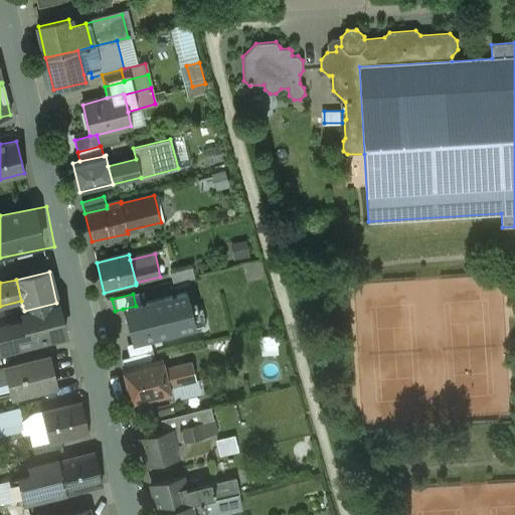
[(166,299),(121,310),(127,337),(173,325),(166,299)]
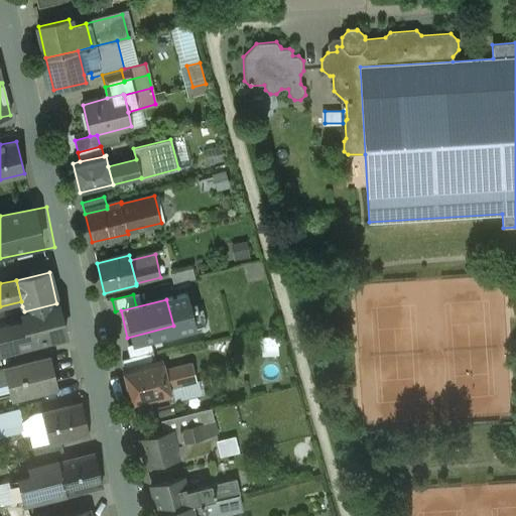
[(65,335),(56,303),(24,311),(26,321),(31,341),(31,343),(65,335)]
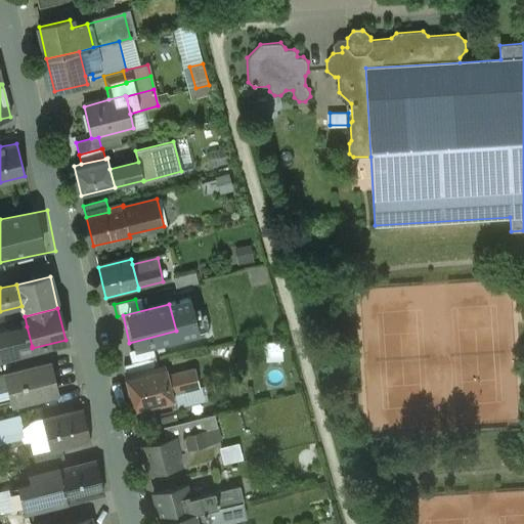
[(23,311),(9,314),(11,319),(25,316),(23,311)]
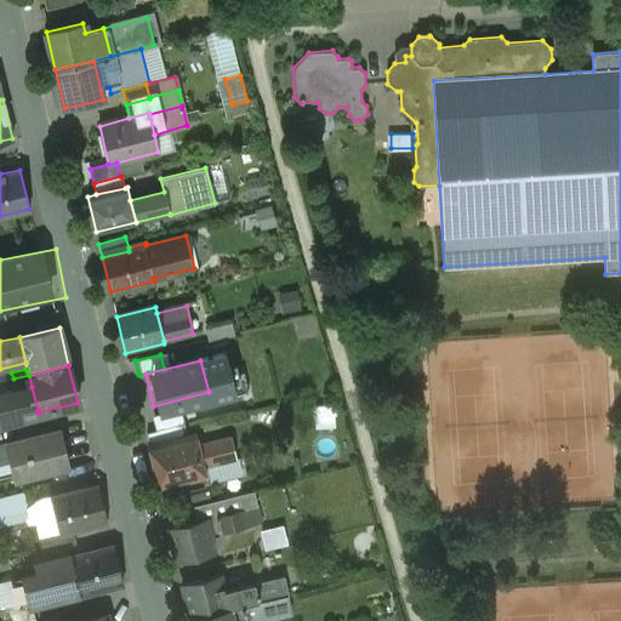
[(32,387),(0,394),(0,420),(38,410),(32,387)]
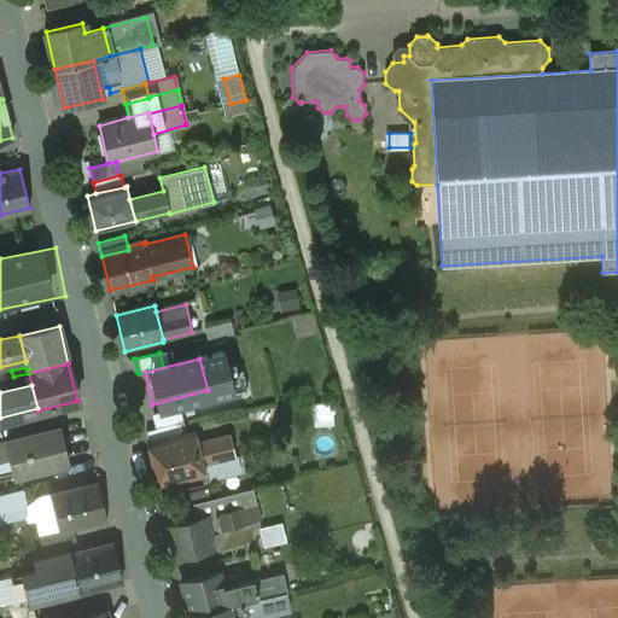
[(240,400),(225,404),(226,410),(242,407),(240,400)]
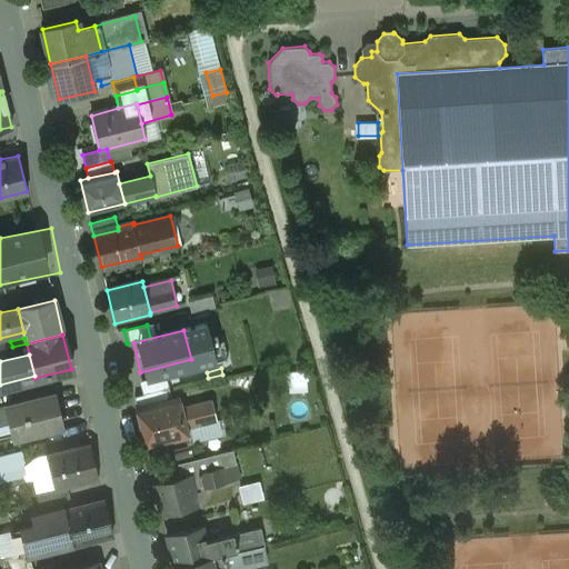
[(147,371),(136,375),(139,387),(161,380),(158,369),(147,371)]
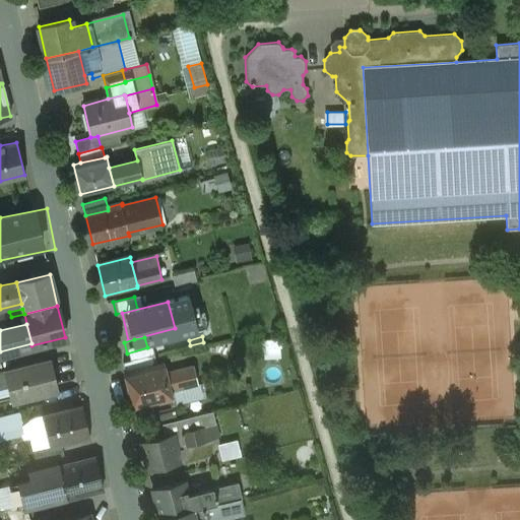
[(143,356),(123,362),(125,373),(146,368),(143,356)]
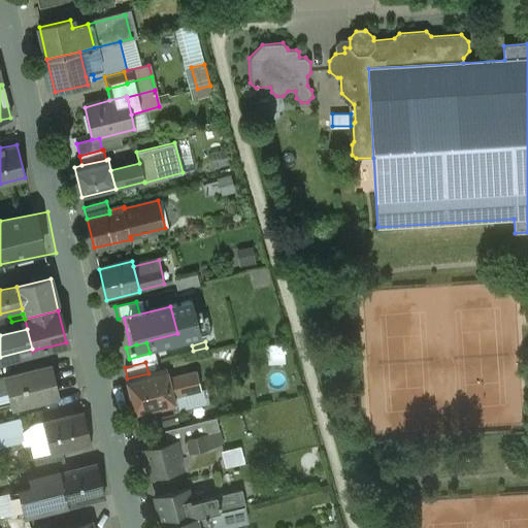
[(194,362),(175,367),(178,376),(169,378),(173,397),(201,390),(194,362)]
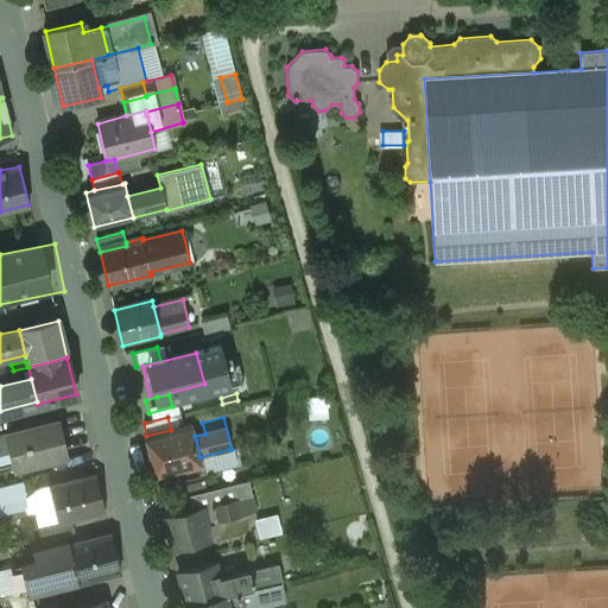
[(57,422),(6,435),(10,453),(14,470),(67,457),(57,422)]
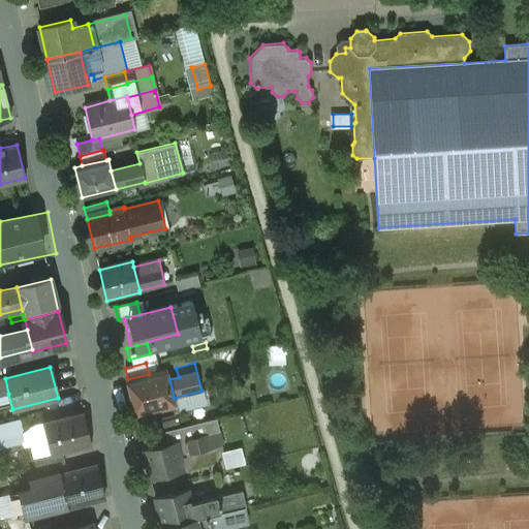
[(127,379),(126,379),(135,416),(176,406),(174,398),(169,379),(166,370),(149,374),(127,379)]
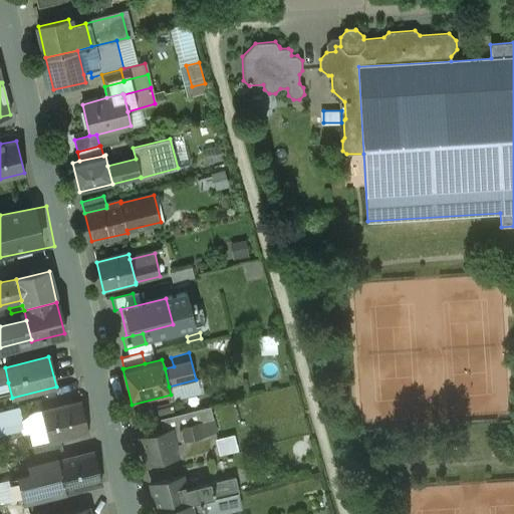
[(0,369),(0,384),(8,382),(5,369),(0,369)]
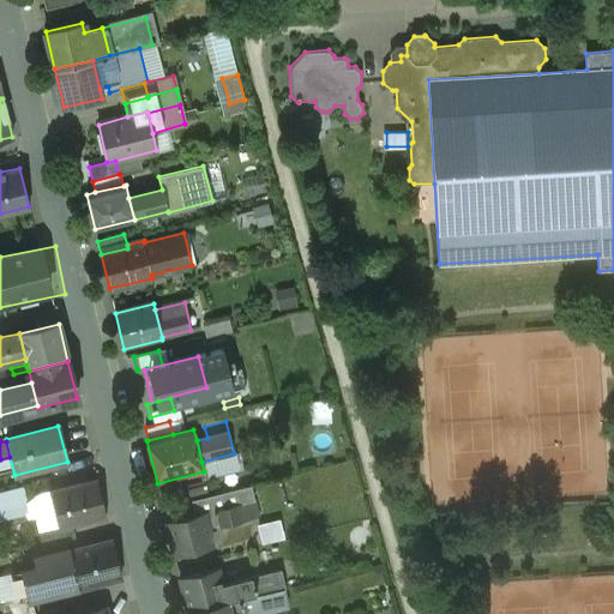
[(97,481),(48,493),(56,527),(58,530),(72,528),(107,518),(97,481)]
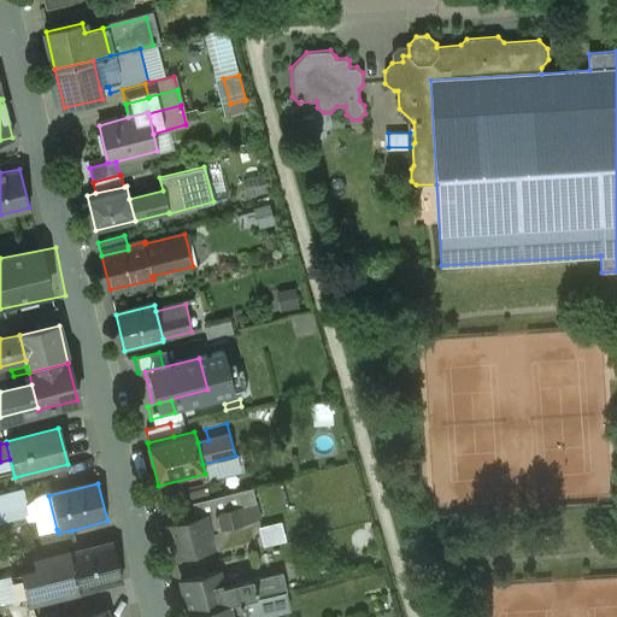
[(283,485),(265,489),(268,499),(286,494),(283,485)]
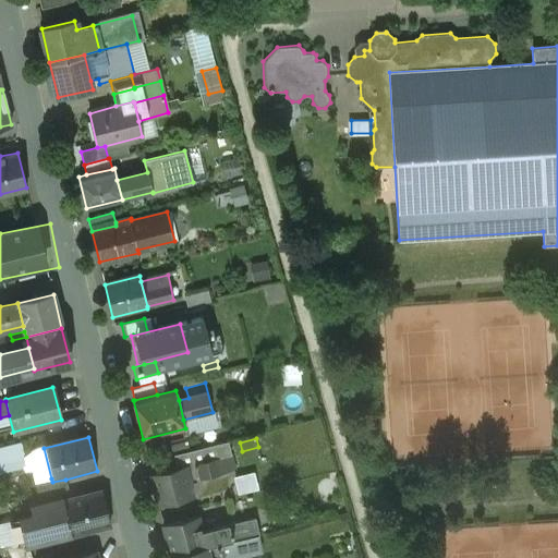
[(228,441),(174,455),(178,468),(184,465),(197,464),(231,456),(228,441)]
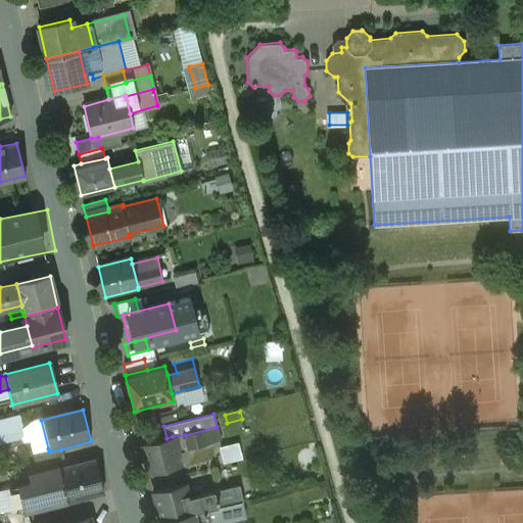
[(21,426),(0,430),(0,443),(25,437),(21,426)]
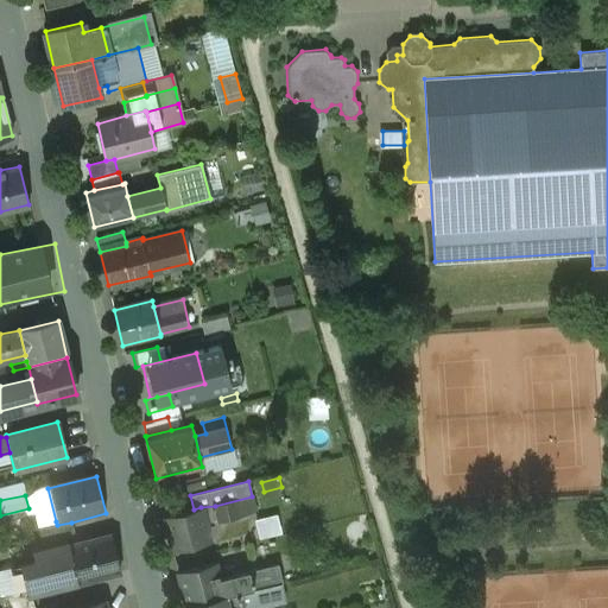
[(190,495),(163,502),(166,517),(194,510),(190,495)]
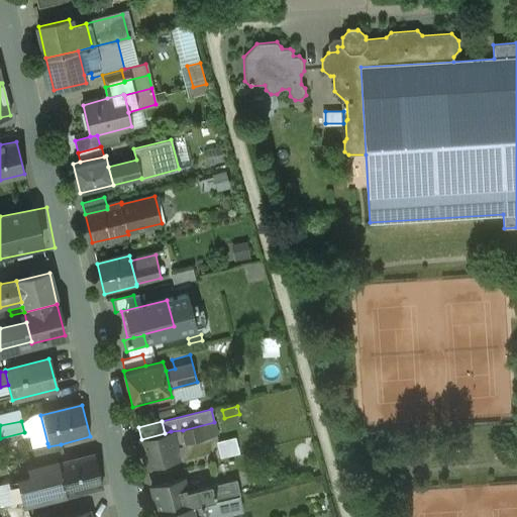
[(214,422),(183,430),(186,442),(187,445),(218,436),(214,422)]
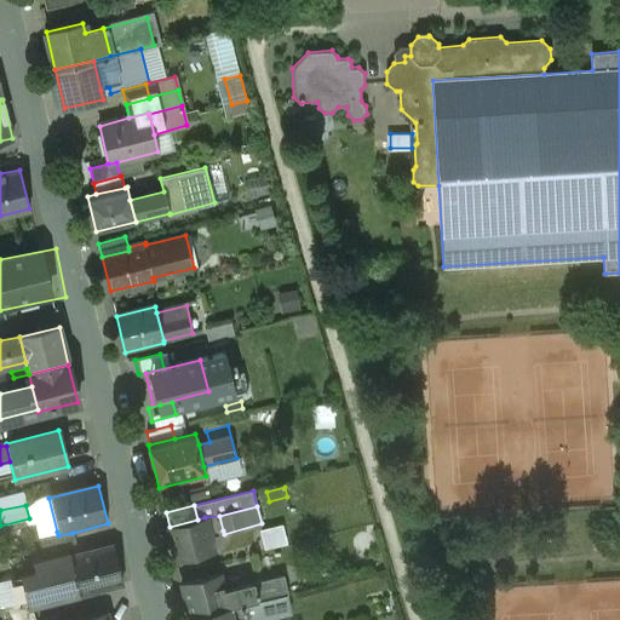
[(219,516),(205,517),(208,533),(223,530),(219,516)]
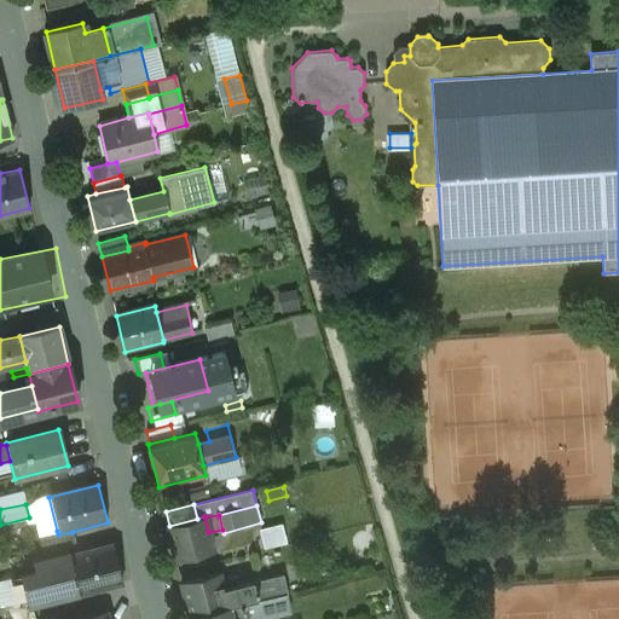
[(169,526),(168,526),(177,560),(213,550),(208,532),(204,516),(197,519),(169,526)]
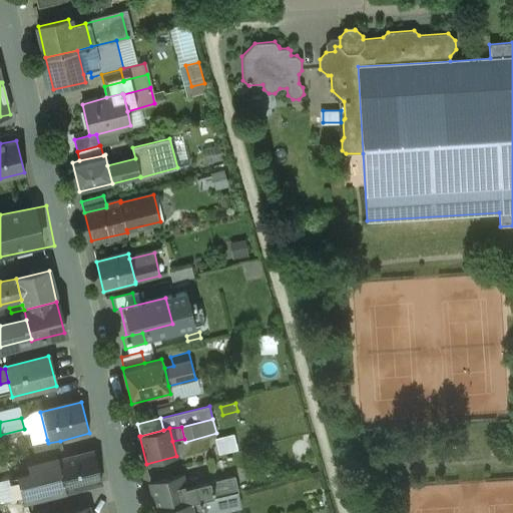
[(220,453),(239,450),(237,434),(218,437),(220,453)]
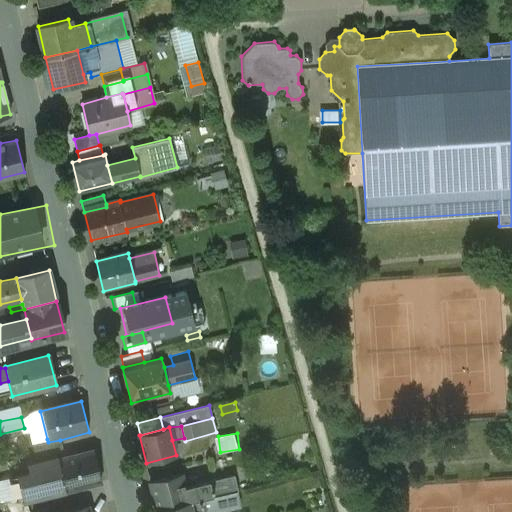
[(47,439),(32,443),(35,455),(62,449),(60,440),(48,442),(47,439)]
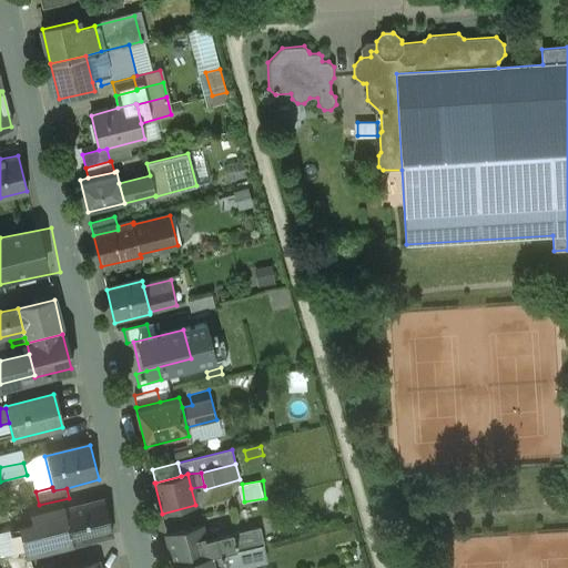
[(63,510),(38,516),(34,524),(34,525),(22,528),(28,554),(29,554),(71,543),(71,546),(112,536),(103,500),(63,510)]
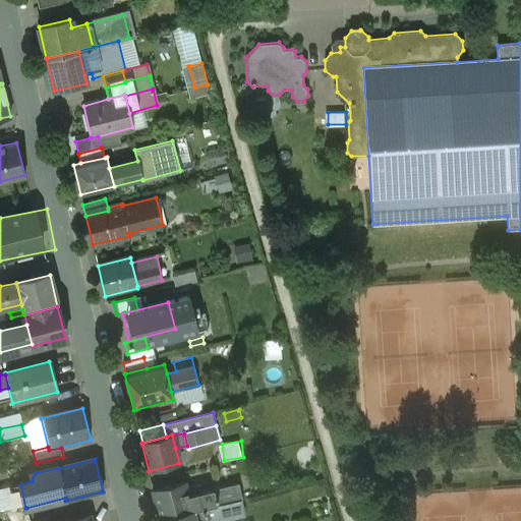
[(237,483),(198,494),(199,497),(188,500),(191,512),(238,500),(241,500),(237,483)]
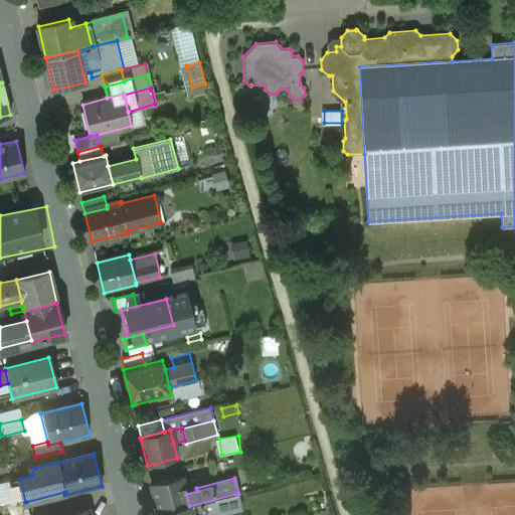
[(20,479),(11,481),(16,503),(16,504),(25,502),(20,479)]
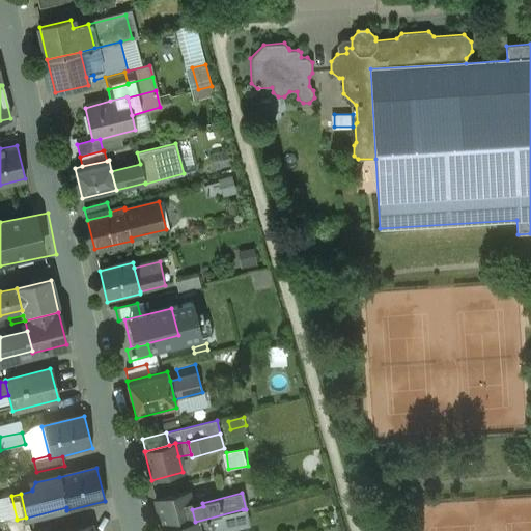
[(188,494),(157,501),(164,530),(195,522),(192,509),(188,494)]
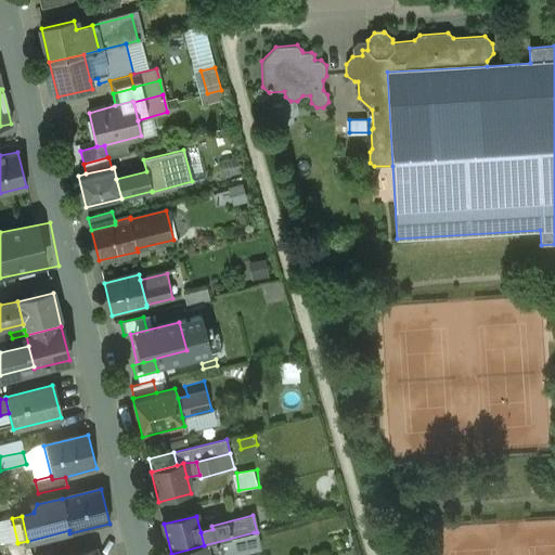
[(254,532),(204,545),(206,554),(234,554),(258,549),(254,532)]
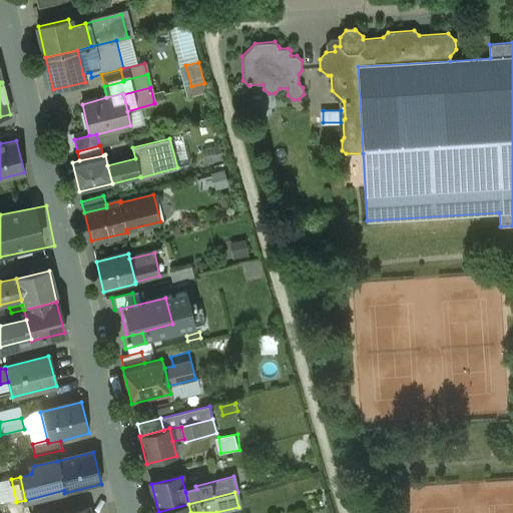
[(16,501),(0,505),(2,512),(21,512),(29,511),(26,500),(25,500),(16,502),(16,501)]
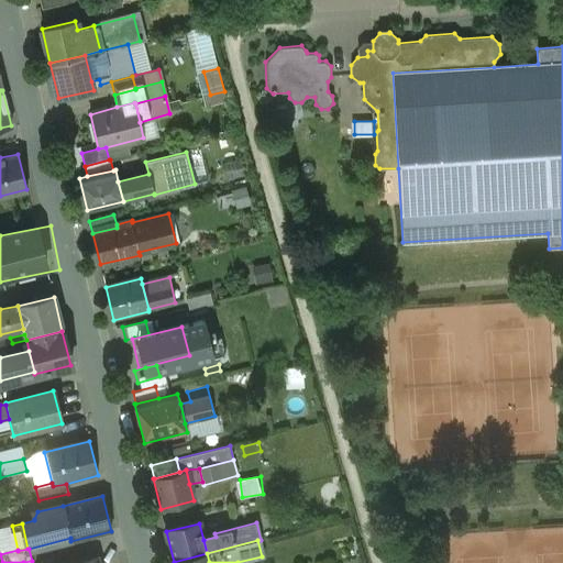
[(209,562),(207,553),(174,562),(173,562),(209,562)]
